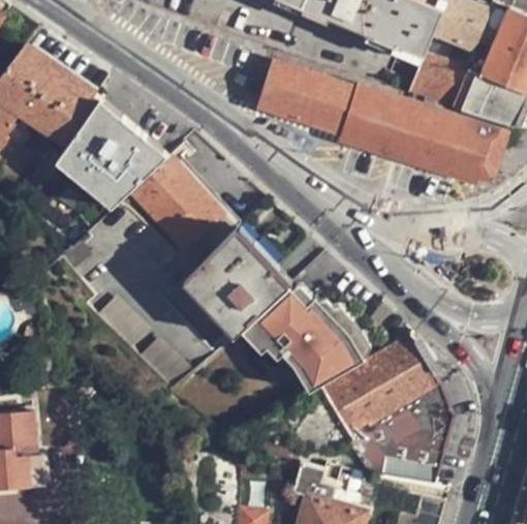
[(422,57),(422,56),(431,36),(445,1),(442,0),(275,0),(393,49),(395,45),(422,57)]
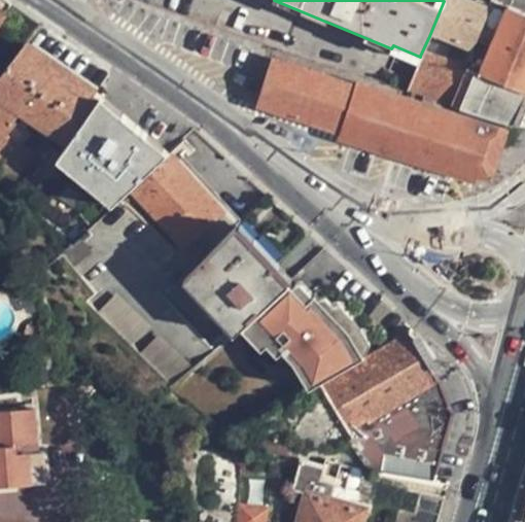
[(456,0),(444,0),(444,1),(429,36),(468,53),(485,11),(456,0)]
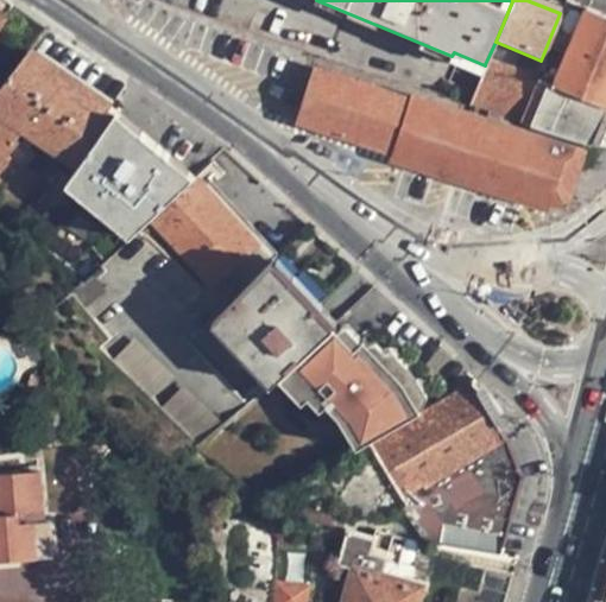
[(0,26),(11,11),(0,2),(0,26)]
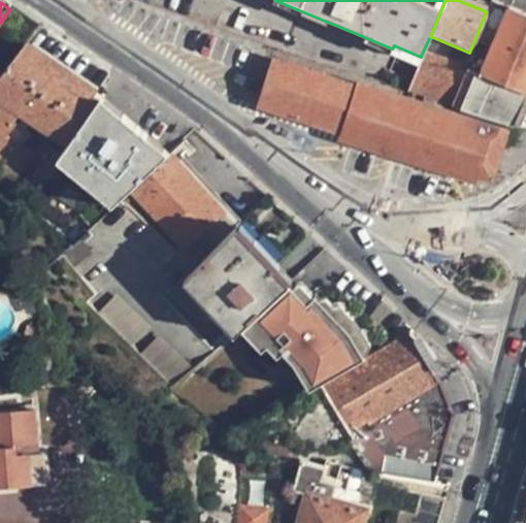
[(488,5),(486,11),(469,53),(463,67),(462,70),(464,71),(525,98),(525,97),(525,18),(503,8),(501,11),(488,5)]
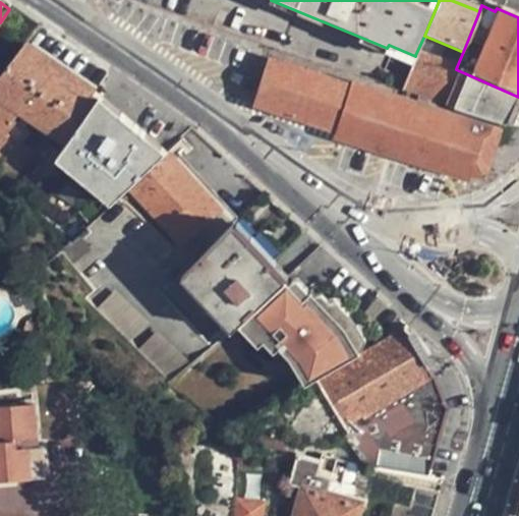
[(98,99),(102,93),(26,41),(0,74),(0,133),(16,115),(62,148),(98,99)]
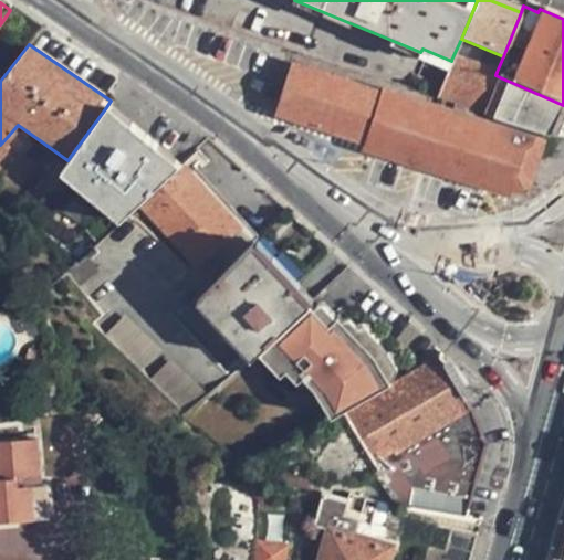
[(451,61),(434,101),(482,116),(498,76),(495,75),(497,72),(451,60),(451,61)]
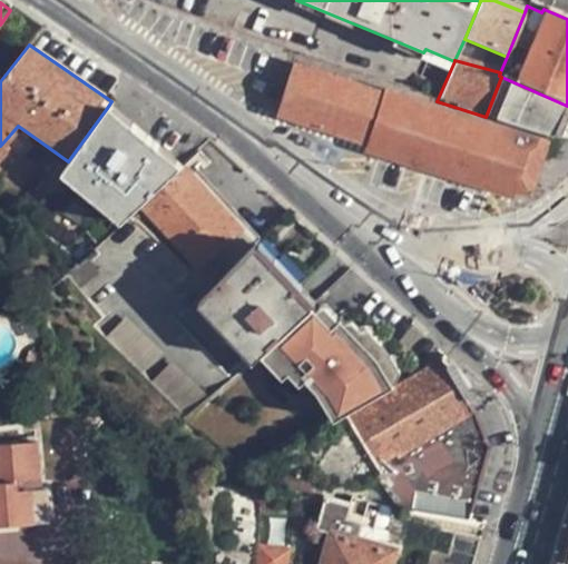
[(277,117),(366,147),(382,98),(293,68),(277,117)]
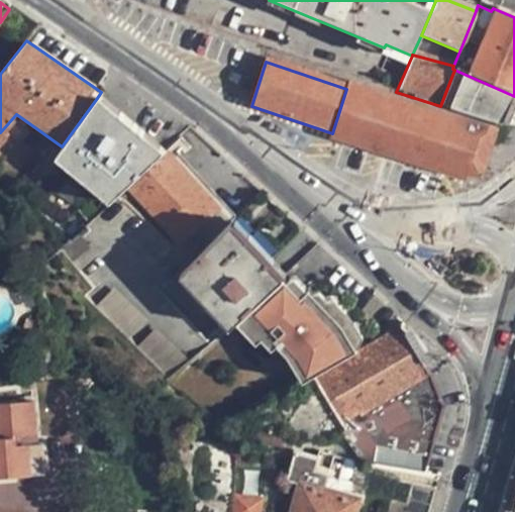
[(454,70),(440,106),(441,107),(454,111),(502,126),(514,96),(454,70)]
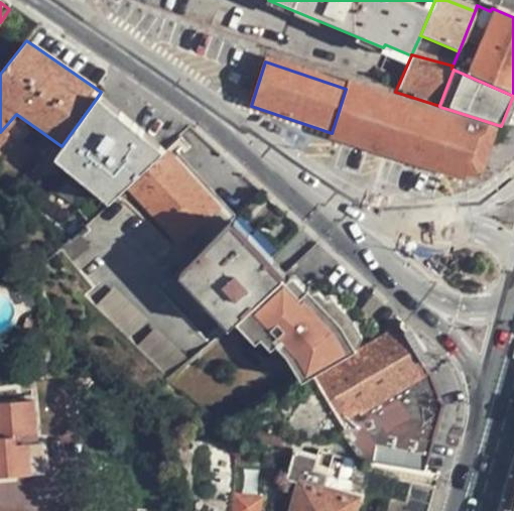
[(452,117),(454,111),(440,107),(438,113),(348,84),(346,89),(332,133),(330,138),(460,181),(463,173),(478,178),(494,131),(452,117)]
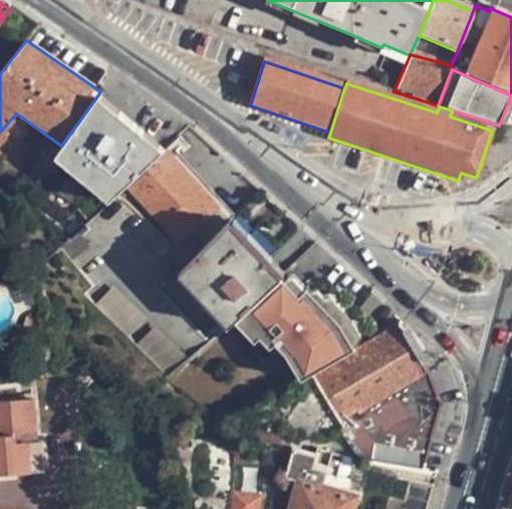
[(162,153),(96,97),(61,146),(57,152),(52,159),(106,204),(162,153)]
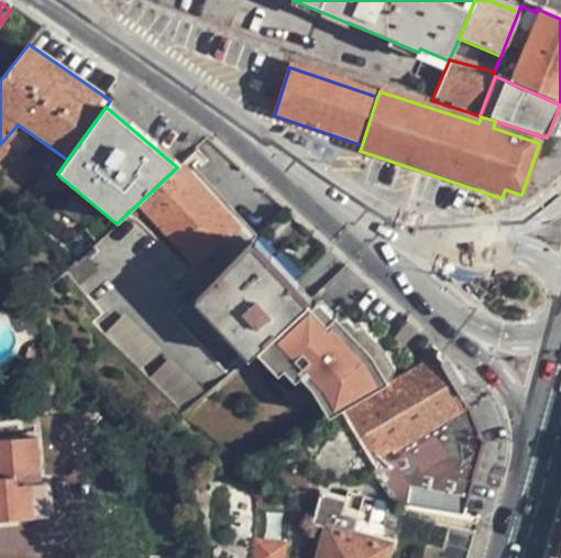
[(190,266),(184,272),(179,279),(198,299),(248,247),(250,245),(179,168),(136,208),(190,266)]
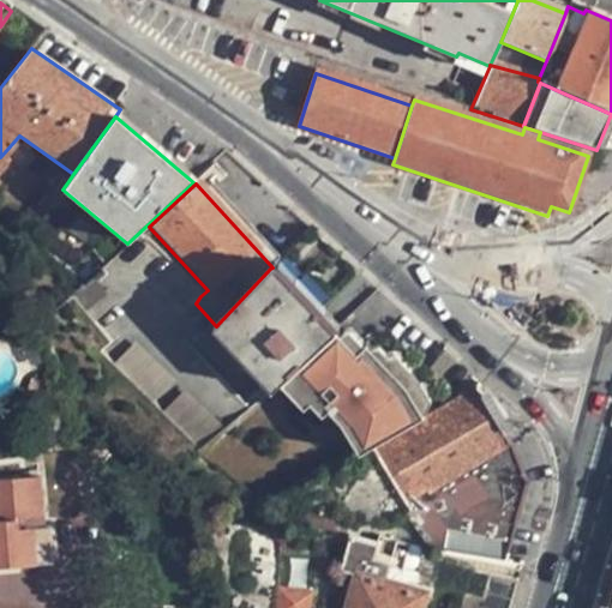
[(259,379),(271,392),(276,387),(333,333),(319,320),(270,269),(216,326),(213,330),(259,379)]
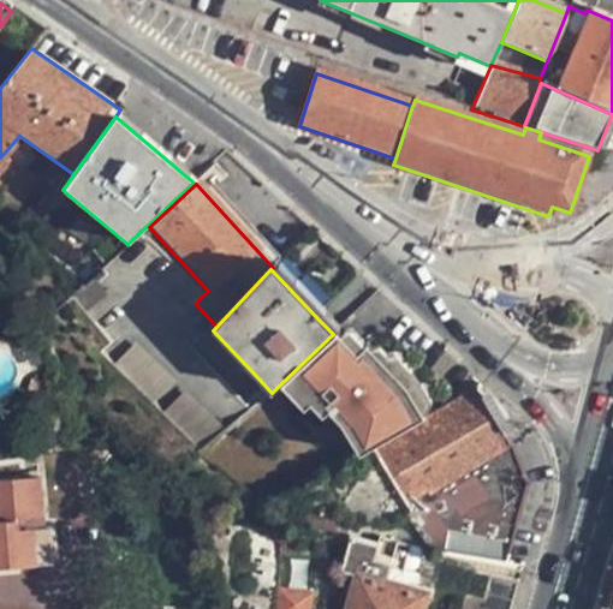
[(111,309),(88,285),(69,303),(91,326),(111,309)]
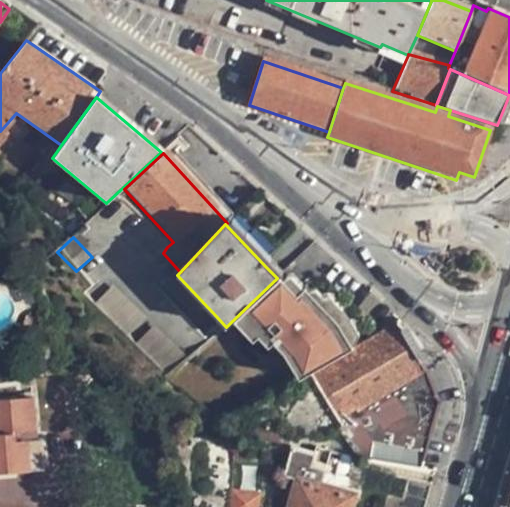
[(283,285),(277,278),(230,323),(251,345),(256,340),(266,350),(271,346),(282,356),(298,382),(352,350),(302,289),(294,296),(283,285)]
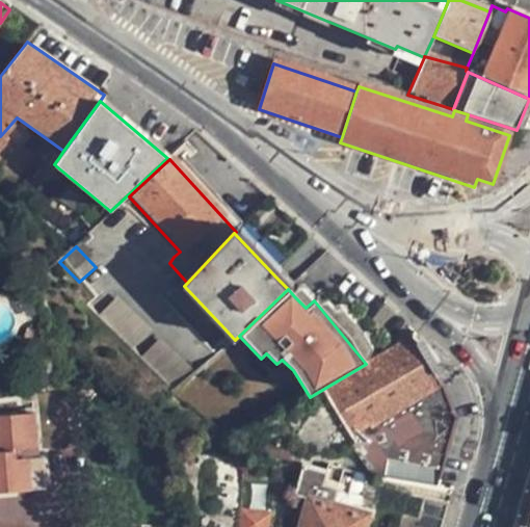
[(96,323),(129,356),(151,335),(117,302),(96,323)]
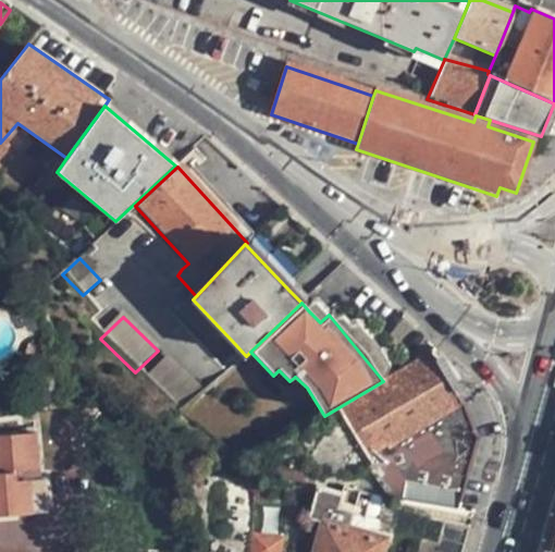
[(341,490),(370,497),(374,483),(460,499),(476,440),(463,408),(429,354),(383,381),(324,416),(291,434),(312,468),(341,490)]
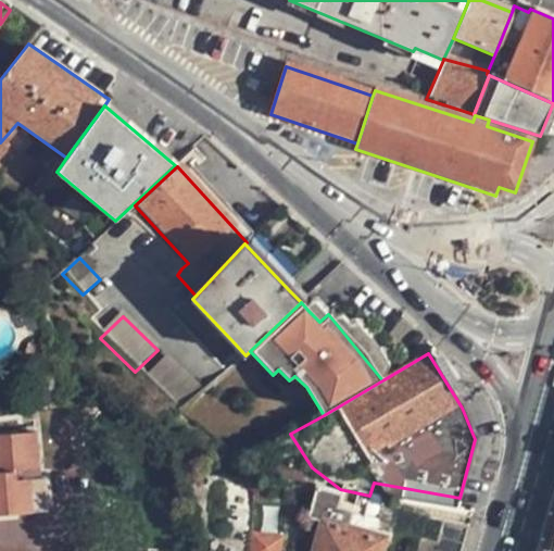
[(178,413),(201,393),(167,360),(146,382),(178,413)]
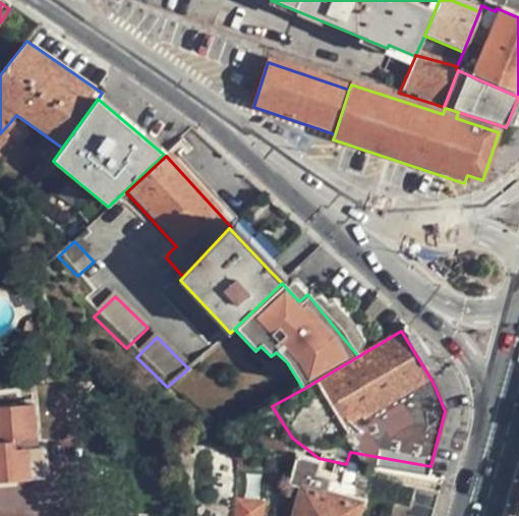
[(0,483),(27,481),(25,451),(34,450),(30,407),(0,409),(0,483)]
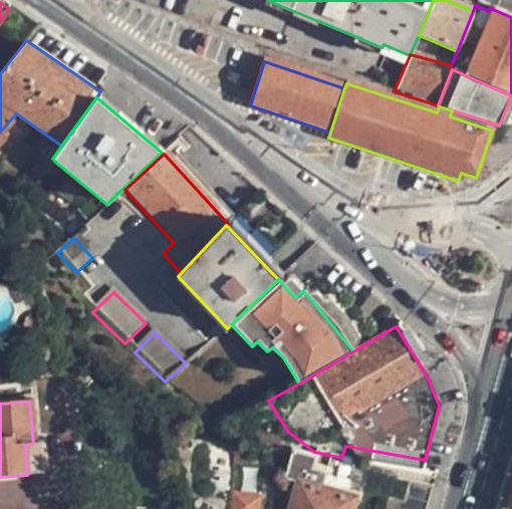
[(229,443),(276,451),(277,439),(232,431),(229,443)]
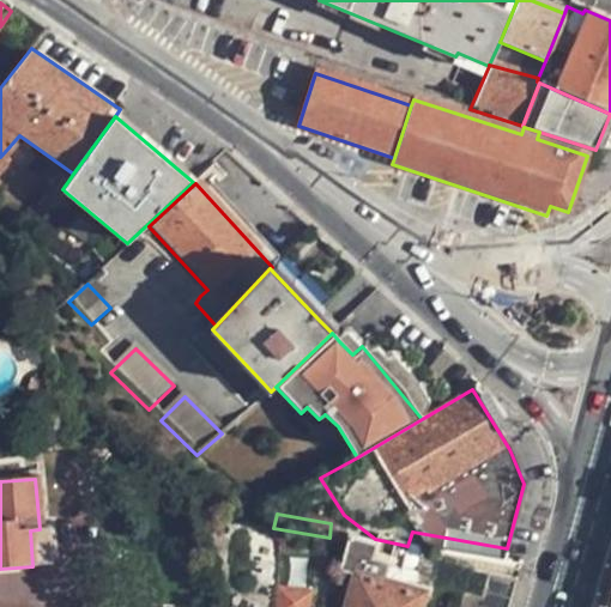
[(47,529),(40,529),(30,530),(32,566),(50,565),(47,529)]
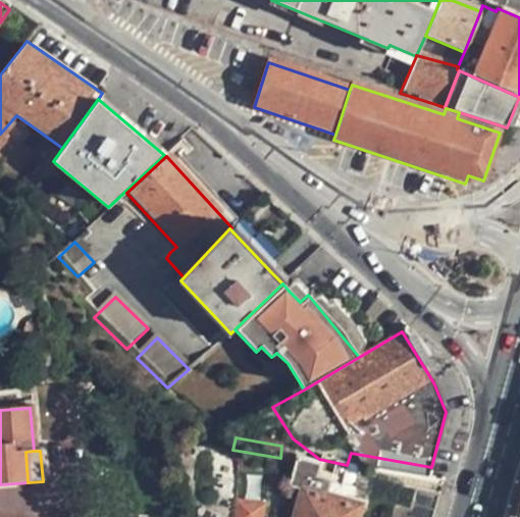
[(358,516),(361,506),(339,501),(347,465),(319,459),(318,462),(294,457),(287,485),(300,489),(292,516),(358,516)]
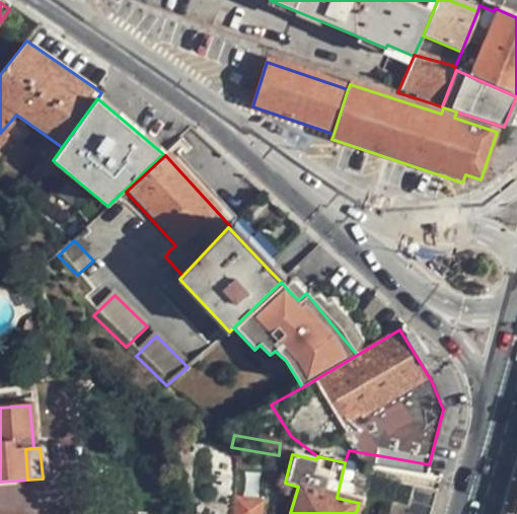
[(429,513),(435,494),(395,487),(387,513),(429,513)]
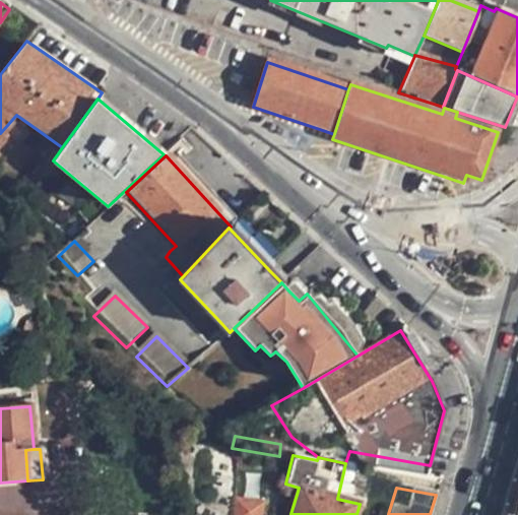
[(262,514),(263,504),(232,502),(231,514),(262,514)]
